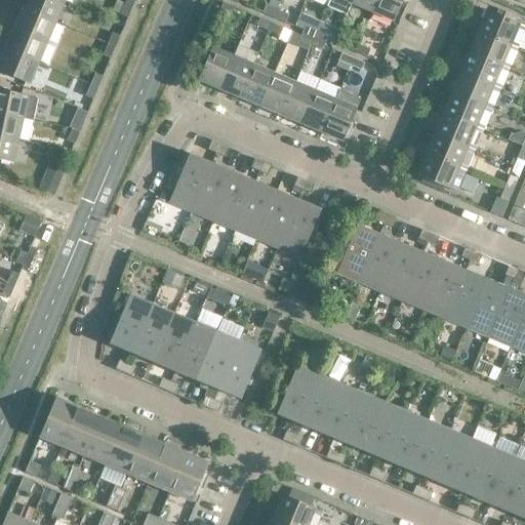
[(64,1),(61,0),(25,0),(23,7),(55,22),(64,1)]
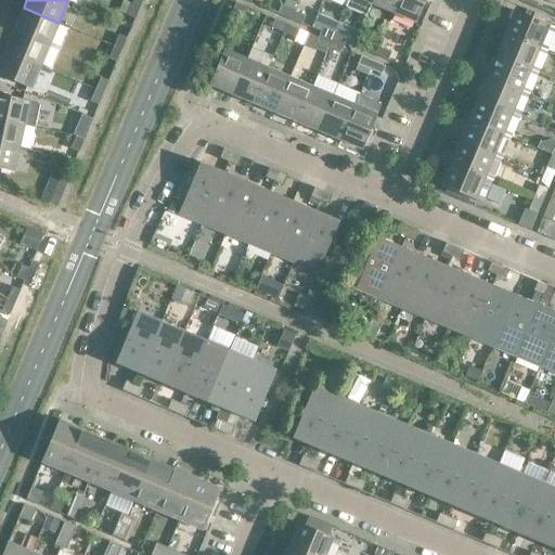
[(373,0),(347,0),(345,7),(366,16),(372,4),(373,0)]
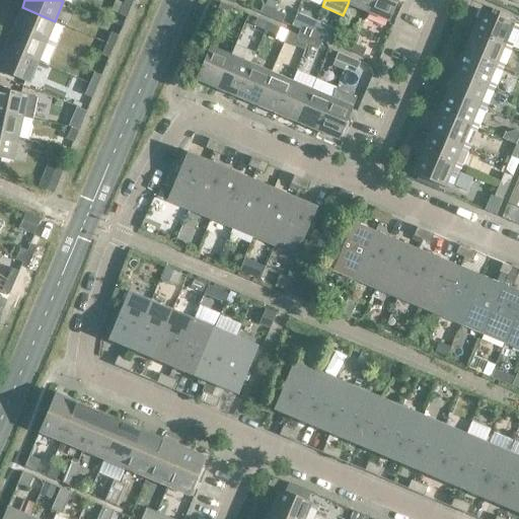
[(372,0),(349,0),(348,4),(367,12),(372,0)]
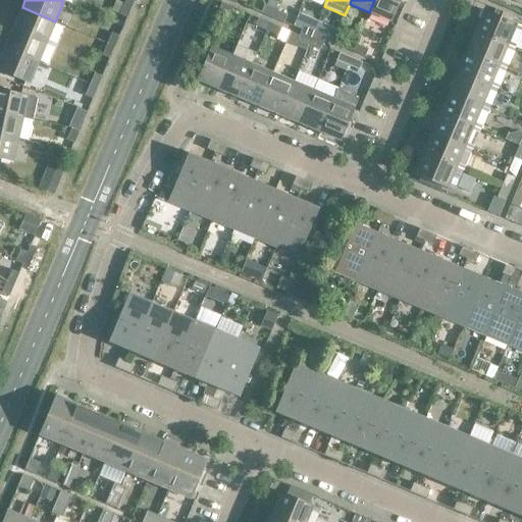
[(399,0),(374,0),(369,12),(390,21),(399,0)]
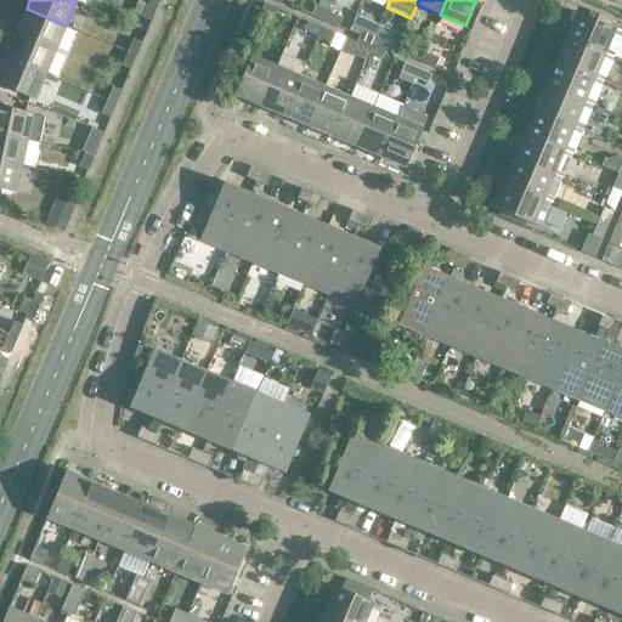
[(277,9),(264,3),(260,12),(273,17),(277,9)]
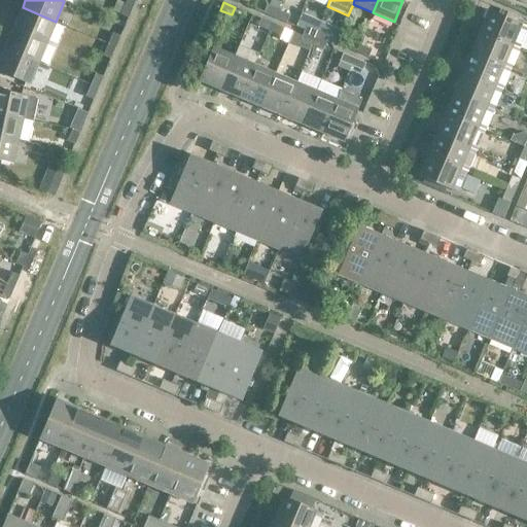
[(133,6),(125,3),(120,14),(128,18),(133,6)]
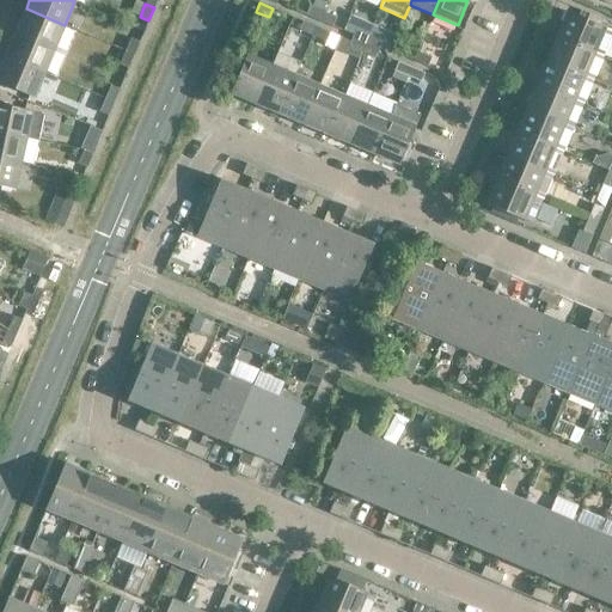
[(310,6),(305,14),(318,20),(323,12),(310,6)]
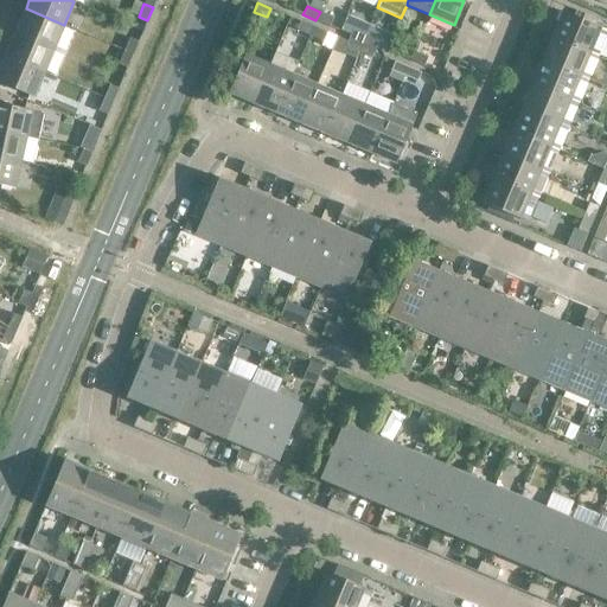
[(64,25),(26,8),(16,32),(53,49),(64,25)]
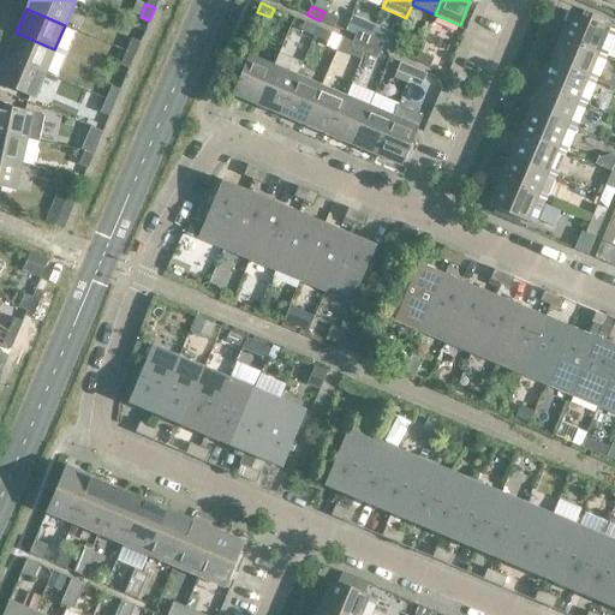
[(338,18),(324,12),(320,21),(333,27),(338,18)]
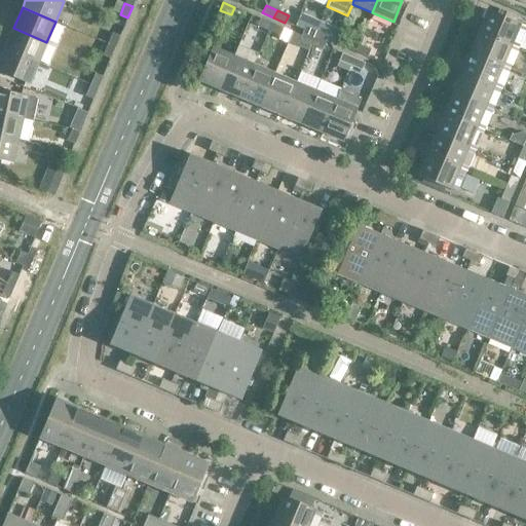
[(525,26),(487,10),(482,24),(479,32),(519,48),(525,30),(525,26)]
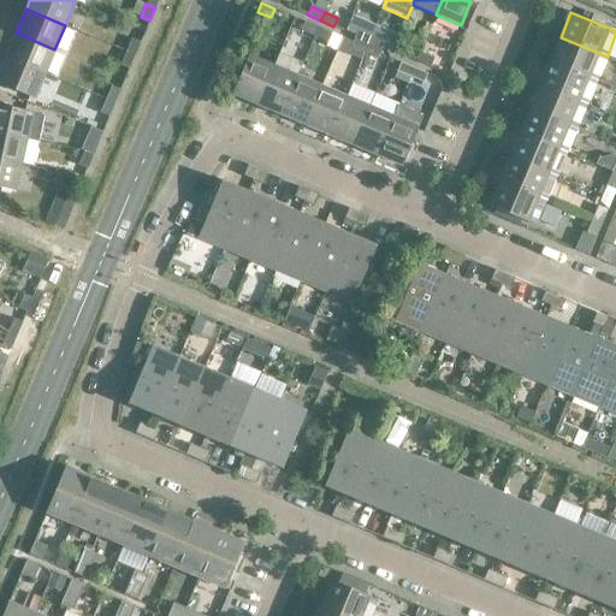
[(318,27),(304,22),(301,30),(314,36),(318,27)]
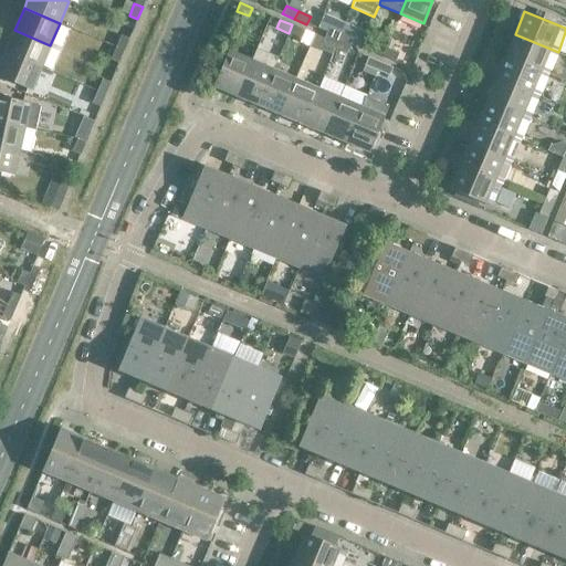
[(304,30),(292,24),(289,33),(301,38),(304,30)]
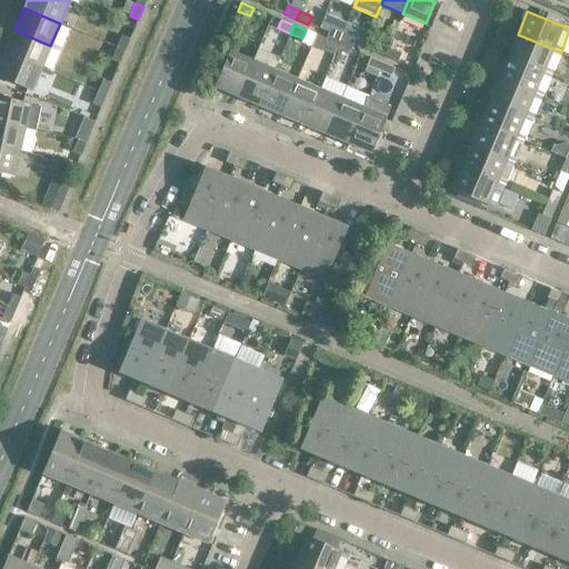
[(330,28),(328,32),(327,36),(339,41),(342,32),(330,28)]
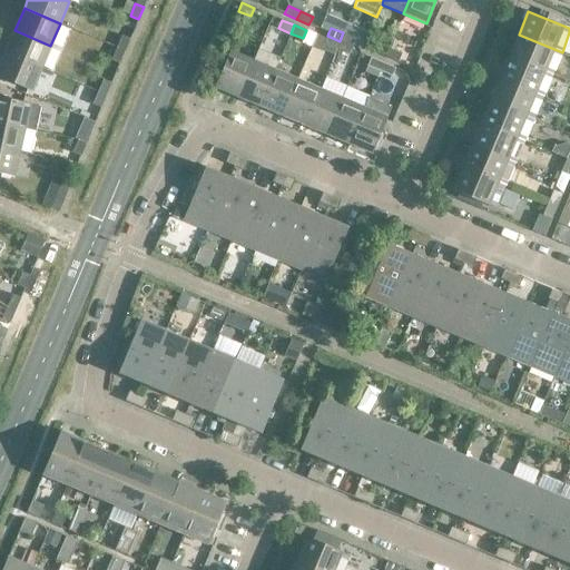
[(50,46),(15,30),(6,52),(41,68),(50,46)]
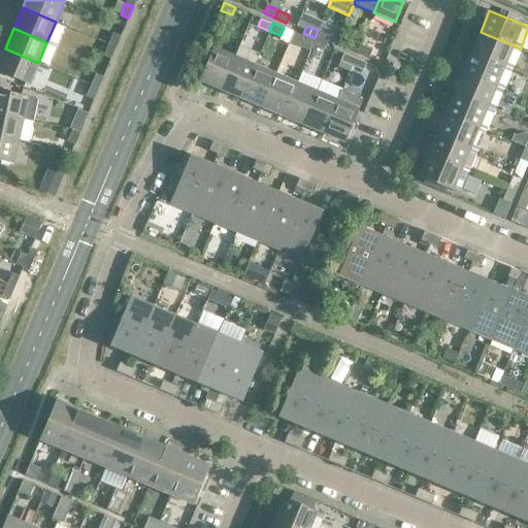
[(329,35),(318,30),(315,38),(326,42),(329,35)]
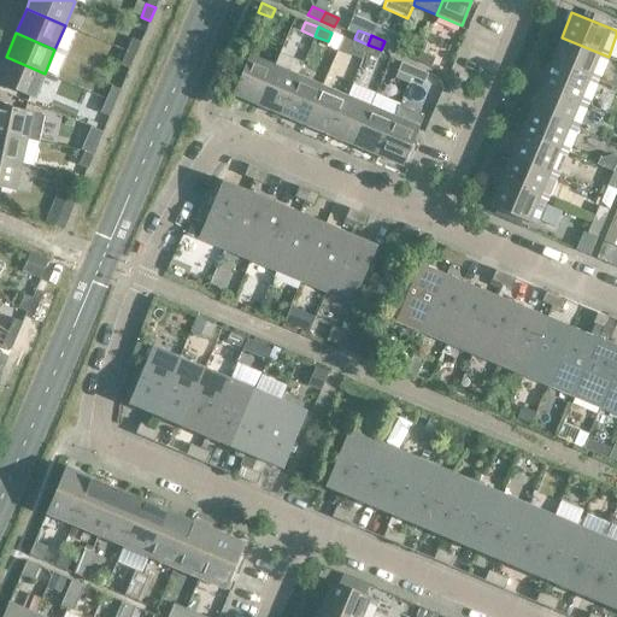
[(131,37),(127,51),(135,56),(141,42),(131,37)]
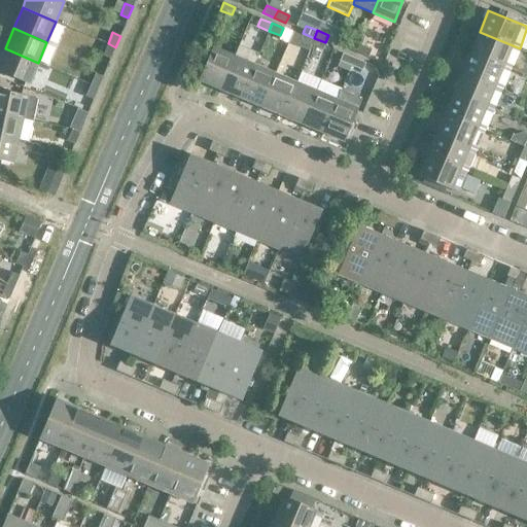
[(520,48),(480,32),(470,53),(511,69),(520,48)]
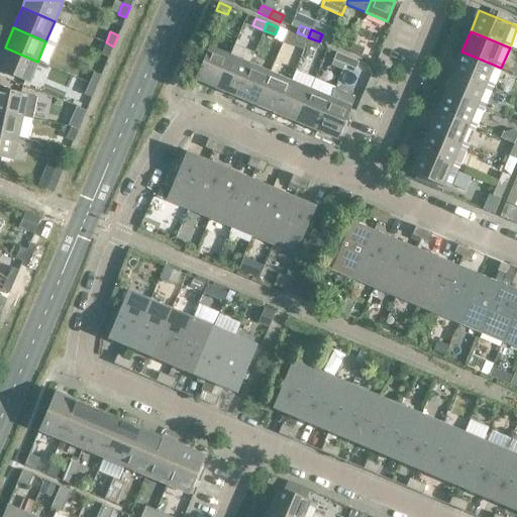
[(308,37),(297,32),(294,39),(305,44),(308,37)]
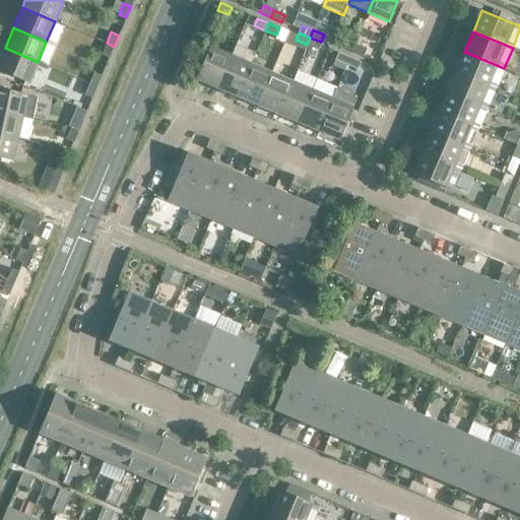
[(321,42),(310,38),(307,45),(318,50),(321,42)]
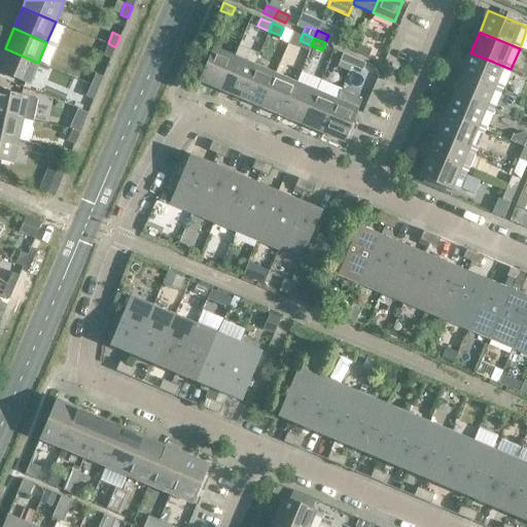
[(348,40),(345,47),(356,53),(359,44),(348,40)]
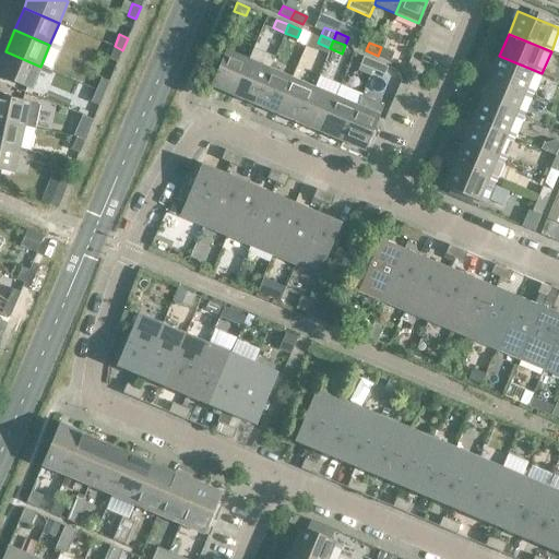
[(122,50),(115,46),(109,59),(117,62),(122,50)]
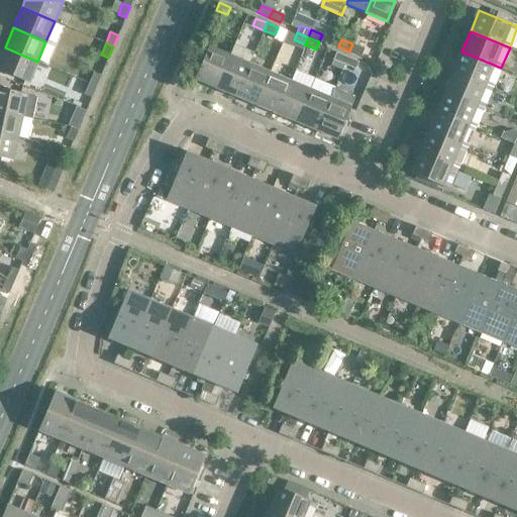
[(364,48),(352,43),(349,52),(360,56),(364,48)]
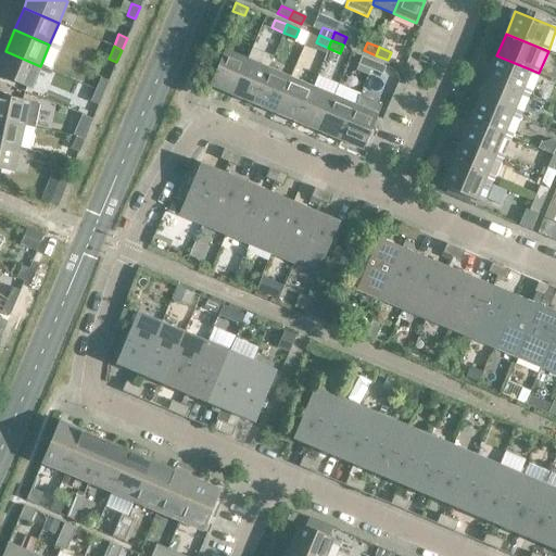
[(252,48),(247,60),(232,95),(253,103),(268,68),(274,57),(252,48)]
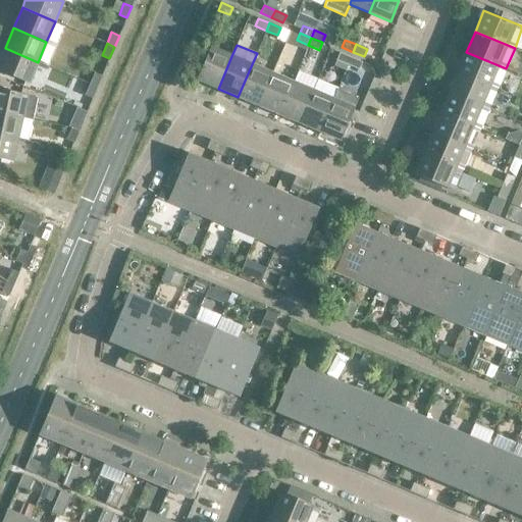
[(197,80),(218,89),(231,56),(211,47),(197,80)]
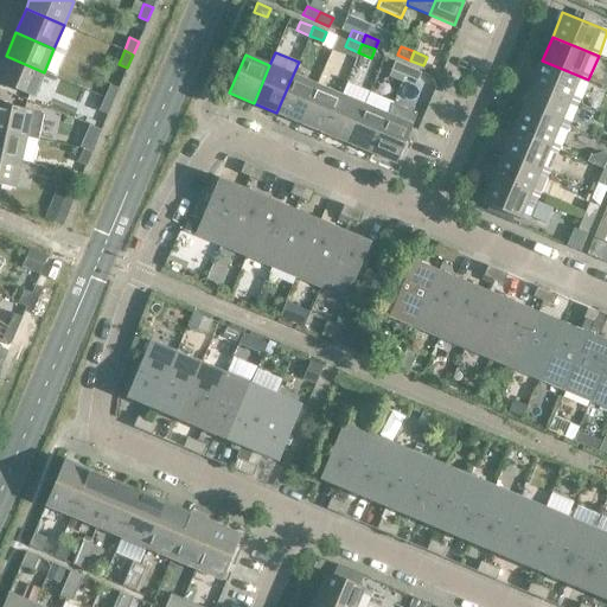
[(44,72),(6,56),(0,69),(0,82),(33,96),(44,72)]
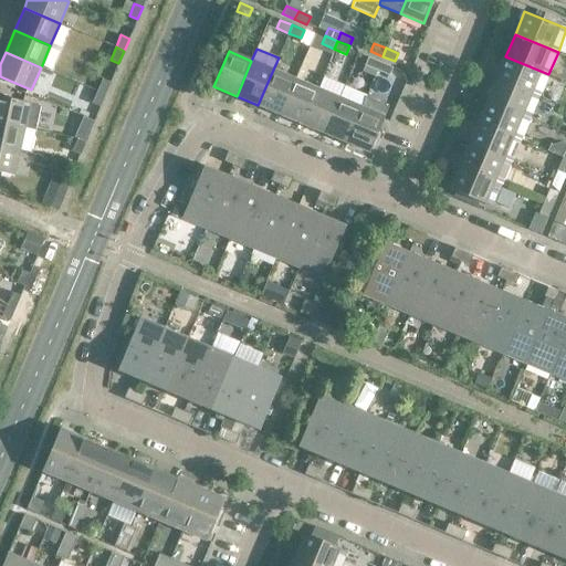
[(548,74),(505,56),(496,77),(540,96),(548,74)]
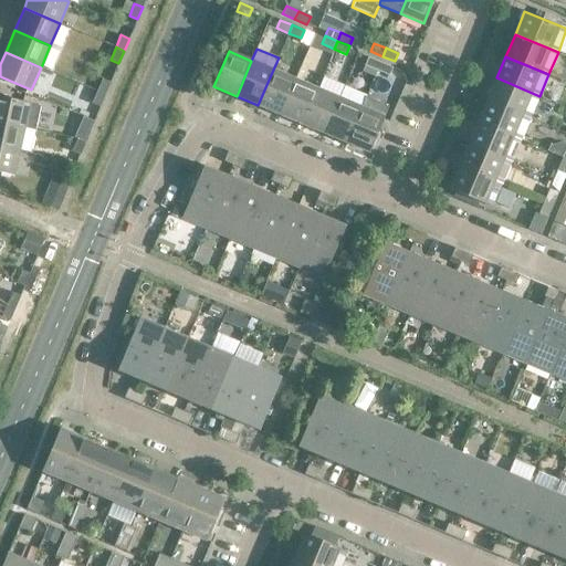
[(380,62),(368,58),(365,65),(377,70),(380,62)]
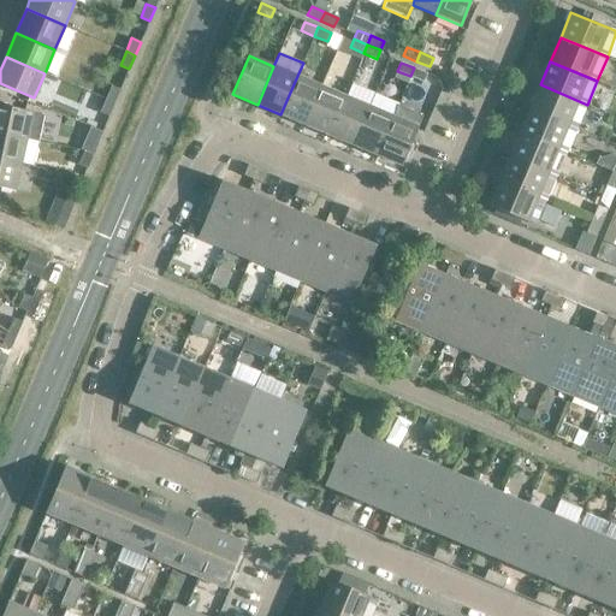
[(427,73),(414,67),(410,76),(424,82),(427,73)]
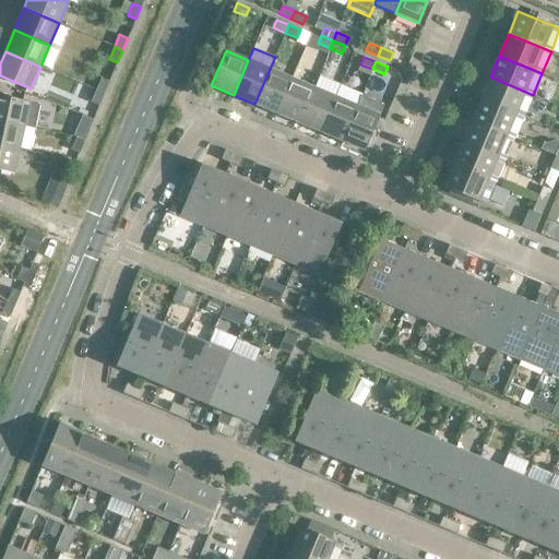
[(292,79),(270,69),(254,104),(276,114),(292,79)]
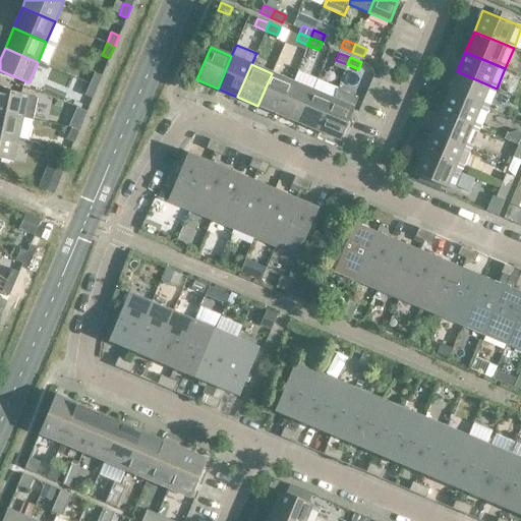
[(497,89),(457,71),(448,92),(487,109),(497,89)]
